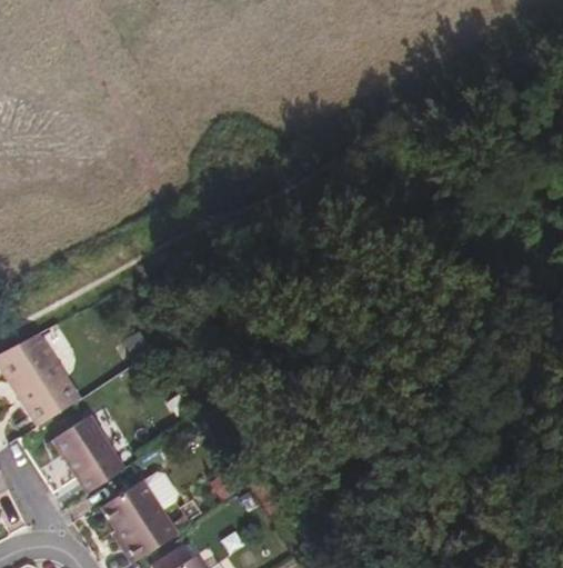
[(41,334),(0,354),(0,362),(22,398),(27,395),(46,421),(82,397),(41,334)]
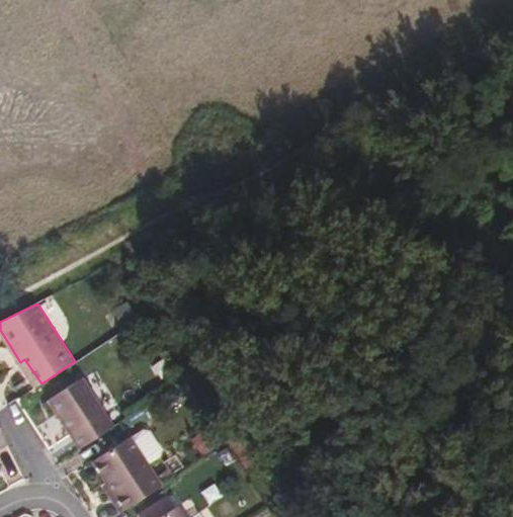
[(24,359),(20,362),(36,388),(41,383),(24,359)]
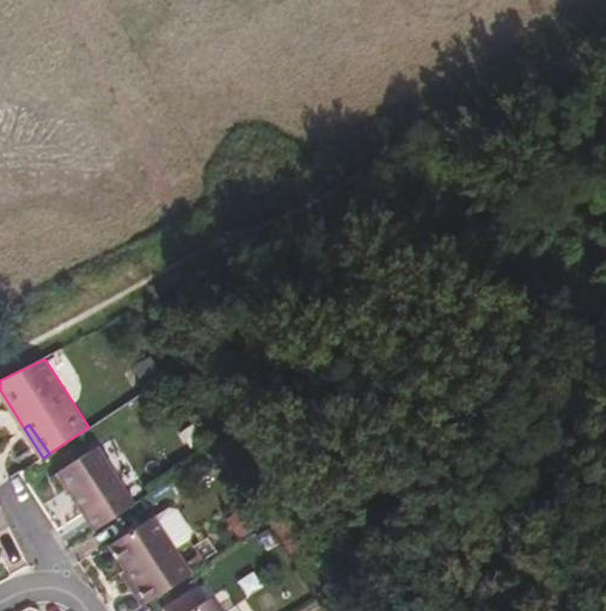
[(89,517),(97,529),(135,505),(97,447),(60,472),(77,498),(89,517)]
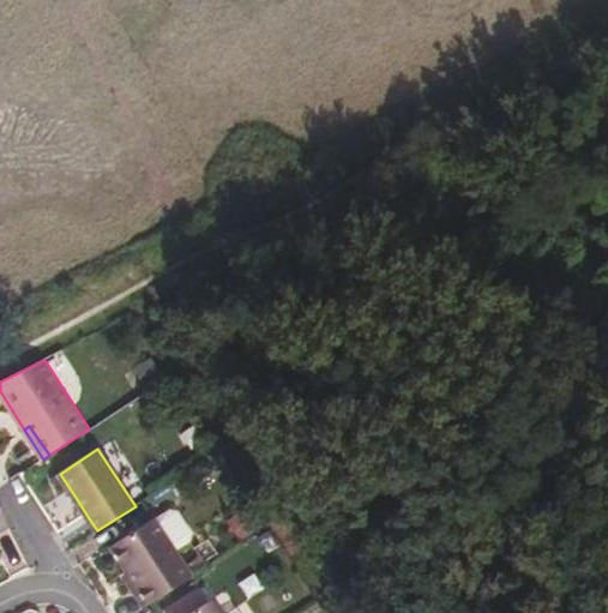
[(83,522),(89,518),(77,499),(72,503),(83,522)]
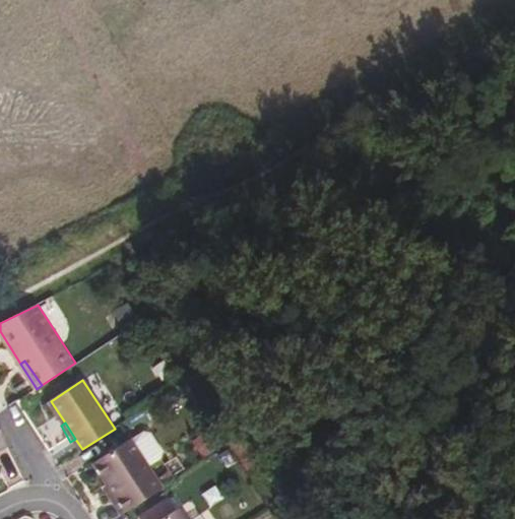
[(0,449),(9,445),(0,427),(0,449)]
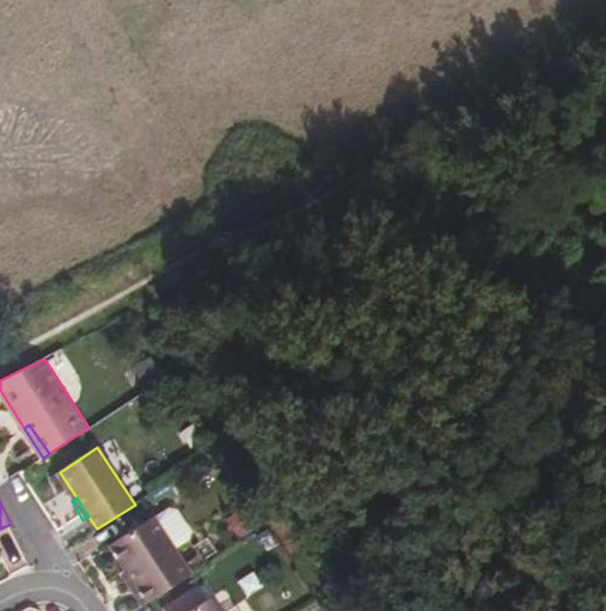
[(167,509),(157,518),(176,547),(188,538),(190,530),(177,511),(167,509)]
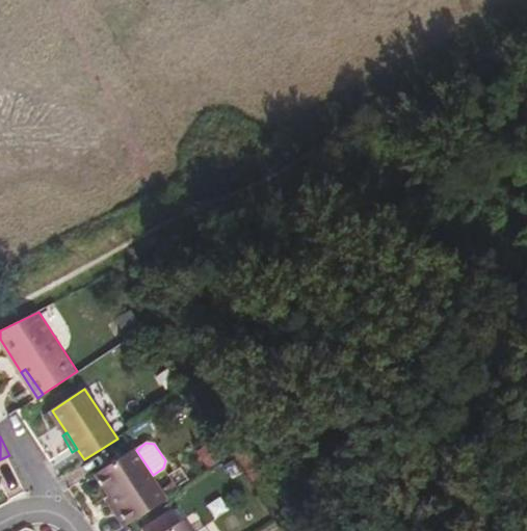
[(97,474),(126,526),(167,498),(153,475),(136,450),(134,449),(97,474)]
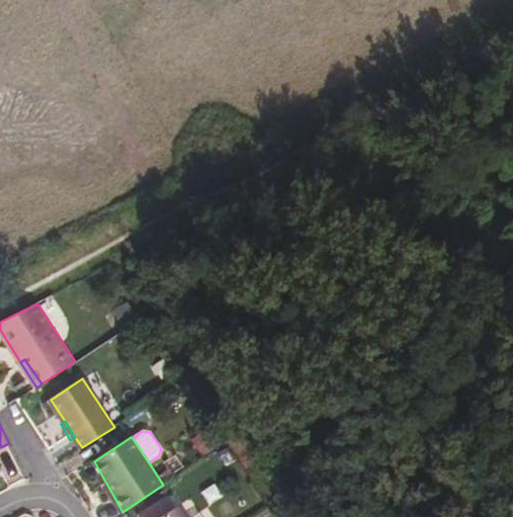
[(165,513),(177,506),(171,497),(159,504),(165,513)]
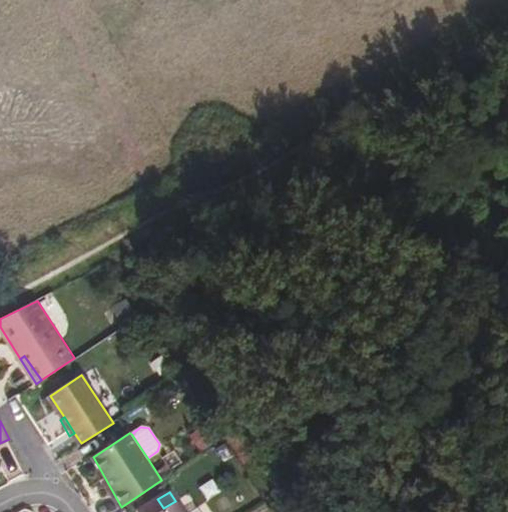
[(182,511),(175,501),(163,508),(157,499),(139,510),(139,511),(182,511)]
